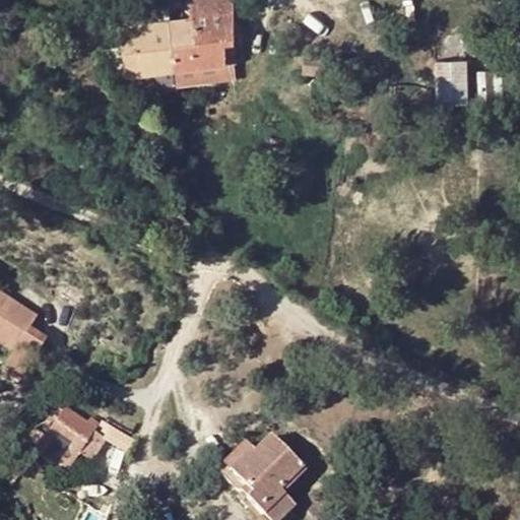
[(152,21),(168,20),(166,0),(137,0),(138,5),(152,8),(152,21)]
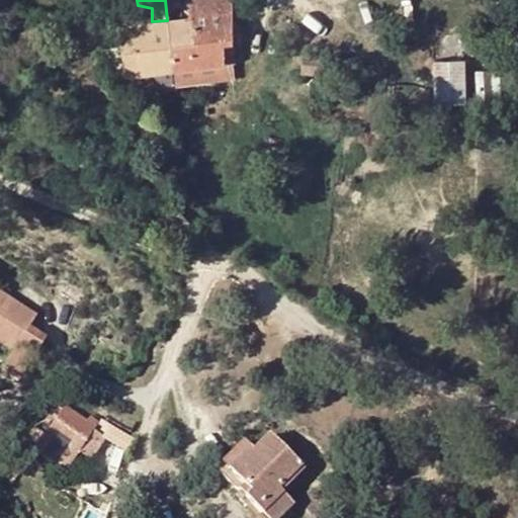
[(188,0),(188,18),(167,20),(174,66),(222,63),(221,42),(232,41),(230,0),(188,0)]
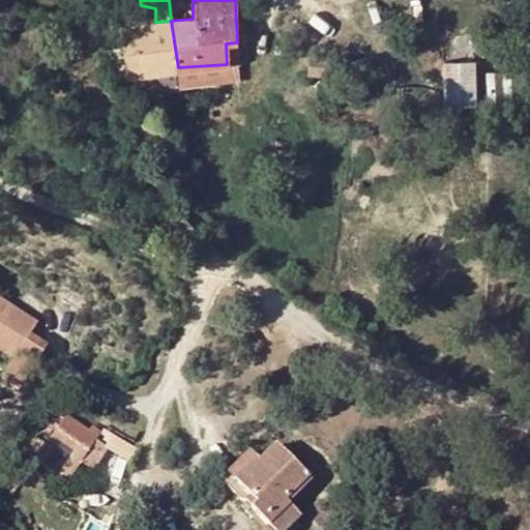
[(122,43),(104,48),(112,84),(133,83),(133,92),(176,90),(171,21),(155,22),(155,8),(141,5),(116,7),(122,43)]
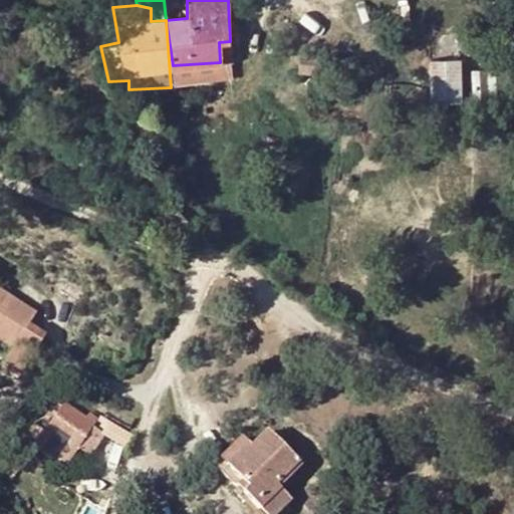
[(220,62),(231,61),(230,41),(219,42),(220,62)]
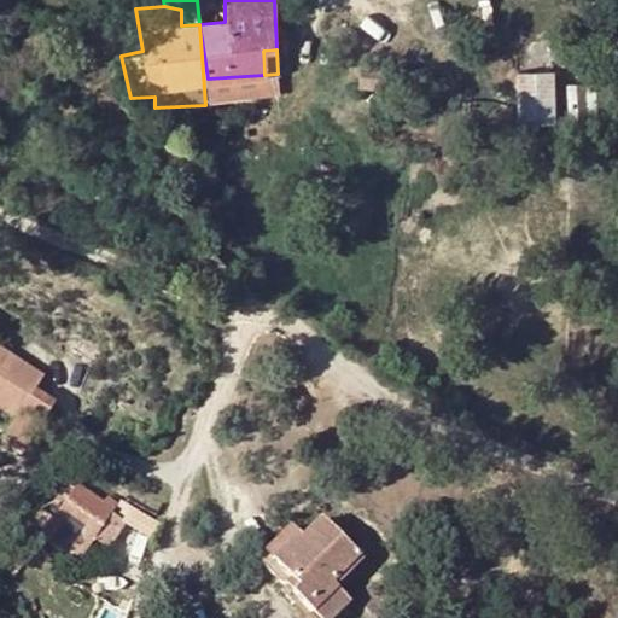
[(359,60),(356,86),(382,87),(383,63),(359,60)]
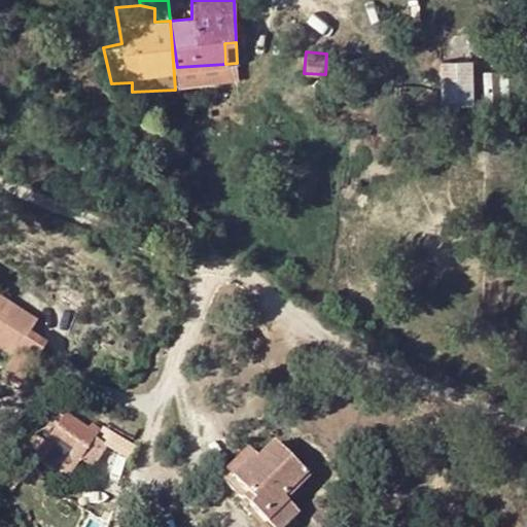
[(472,99),(470,57),(437,58),(438,100),(472,99)]
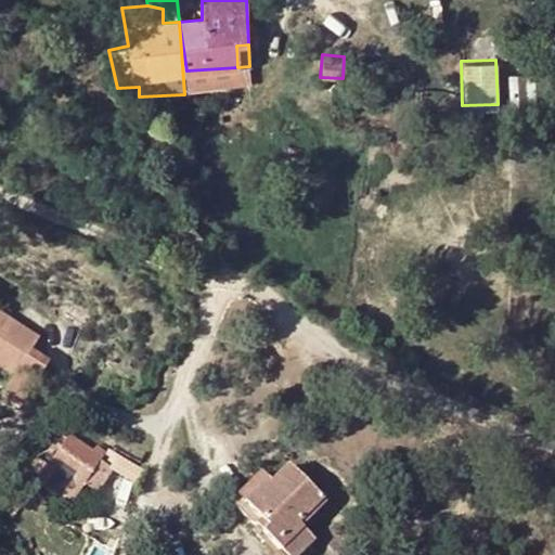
[(237,67),(186,71),(191,87),(249,80),(249,66),(237,67)]
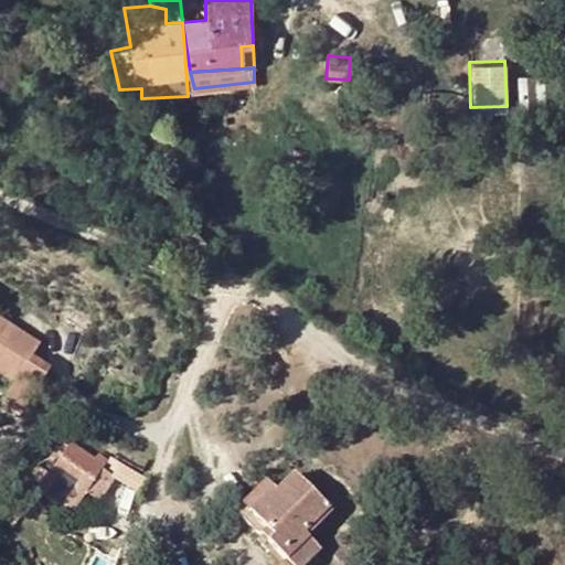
[(516,76),(518,106),(552,105),(551,75),(516,76)]
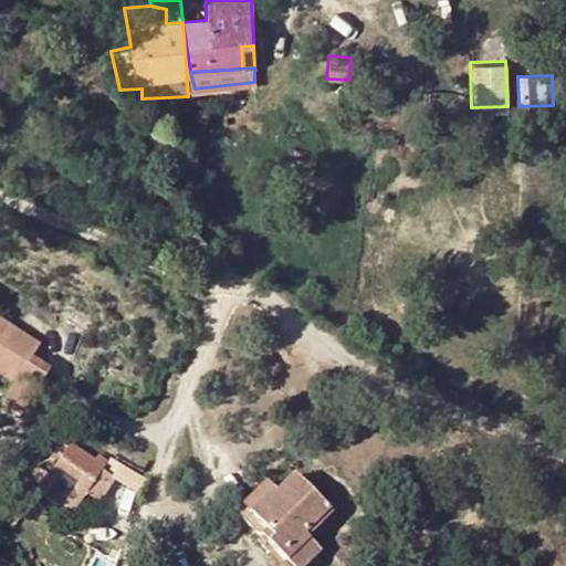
[(0,375),(12,383),(0,399),(0,401),(20,415),(50,370),(27,357),(34,344),(0,321),(0,375)]
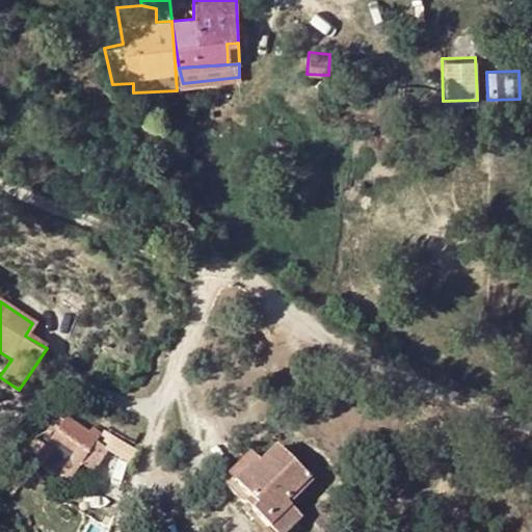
[(77,467),(99,431),(86,423),(82,430),(63,418),(45,447),(77,467)]
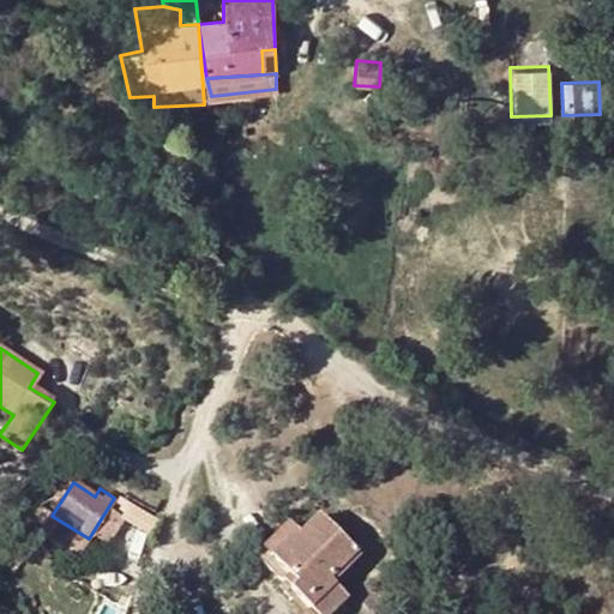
[(280,579),(313,613),(326,613),(343,596),(327,581),(356,551),(315,511),(296,530),(286,519),(259,547),(286,572),(280,579)]
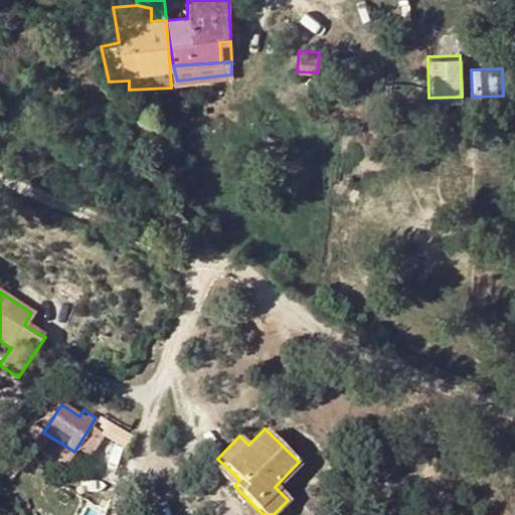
All buildings are outlined.
